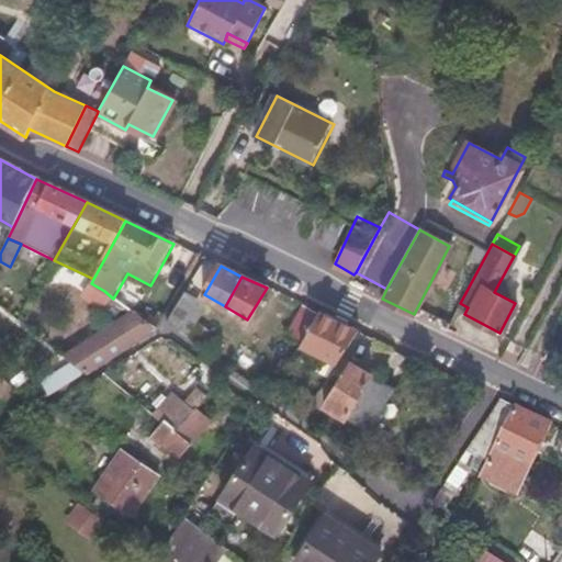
[(121,321),(134,313),(113,299),(104,291),(97,304),(121,321)]
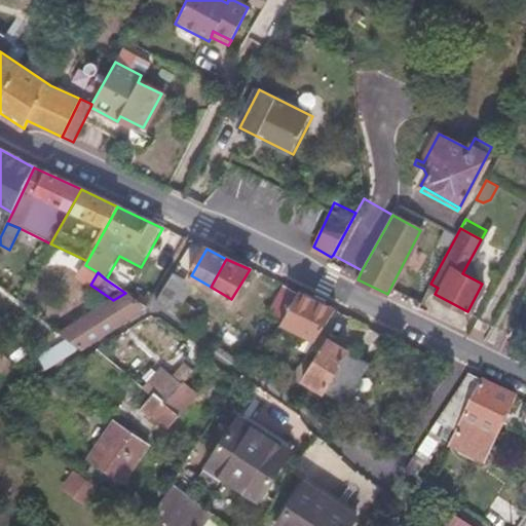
[(188,326),(197,310),(184,302),(192,288),(172,275),(156,301),(188,326)]
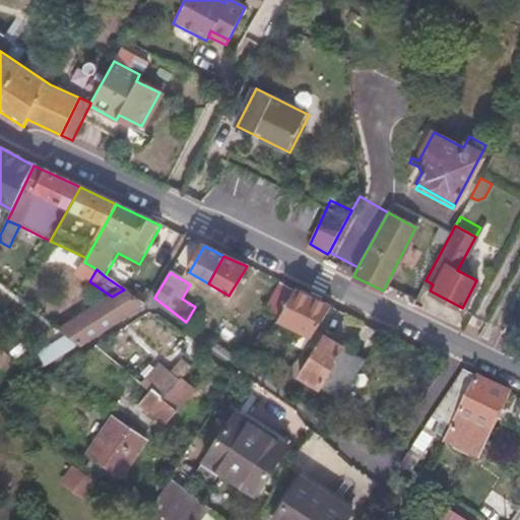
[(269,306),(282,313),(297,290),(282,283),(269,306)]
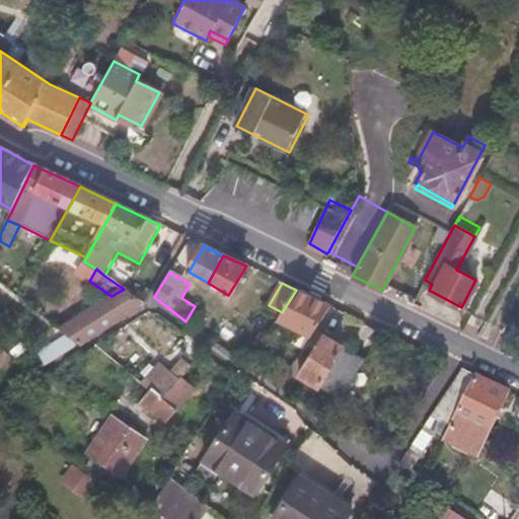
[(143,303),(144,303),(124,289),(112,296),(60,329),(78,344),(143,303)]
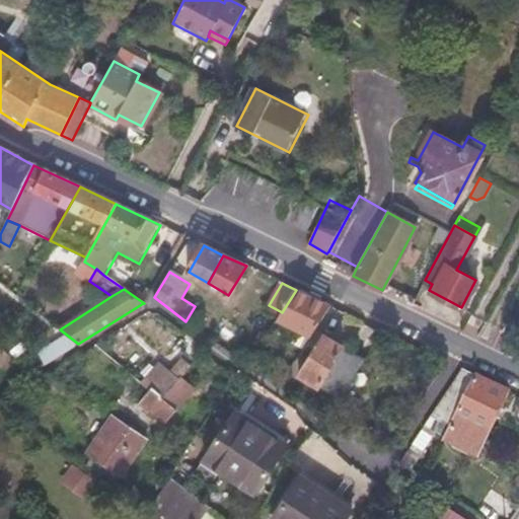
[(204,290),(197,303),(203,306),(210,293),(204,290)]
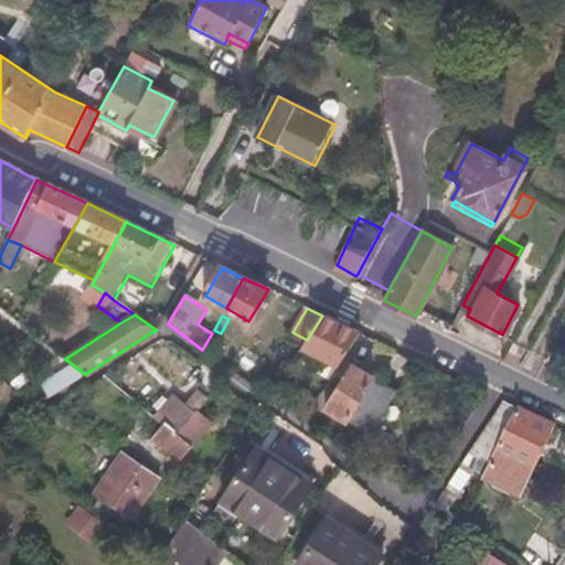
[(302,348),(339,364),(360,333),(322,316),(307,340),(302,348)]
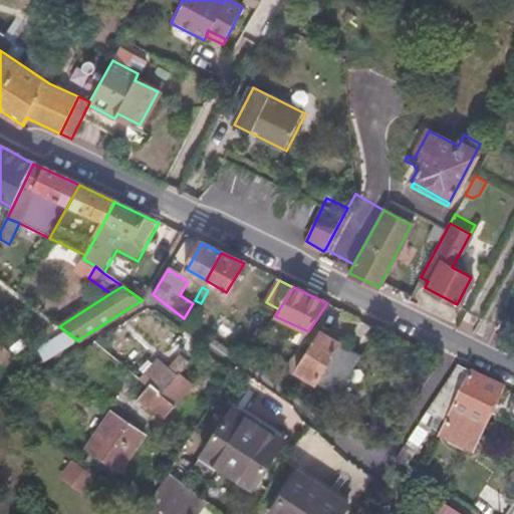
[(318,333),(296,368),(338,395),(360,358),(318,333)]
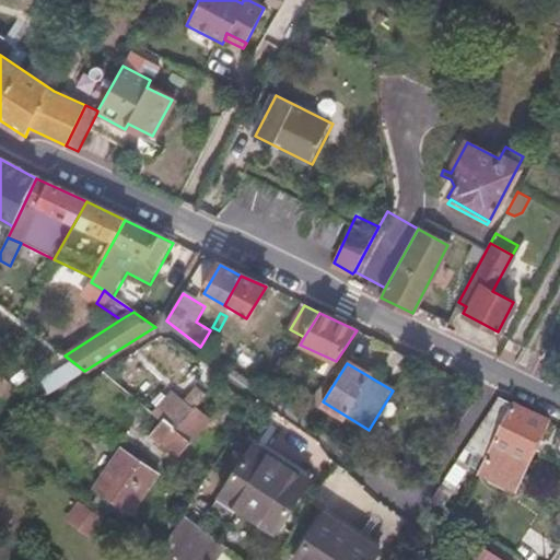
[(447,423),(456,430),(481,391),(471,385),(447,423)]
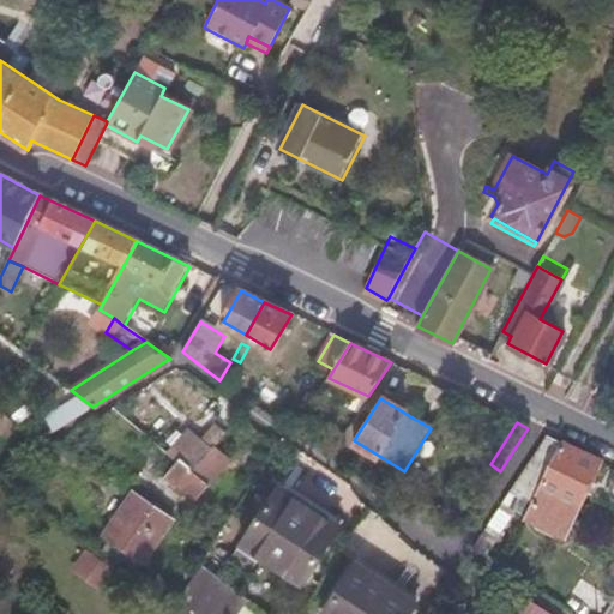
[(179,461),(190,470),(212,446),(199,437),(186,452),(179,461)]
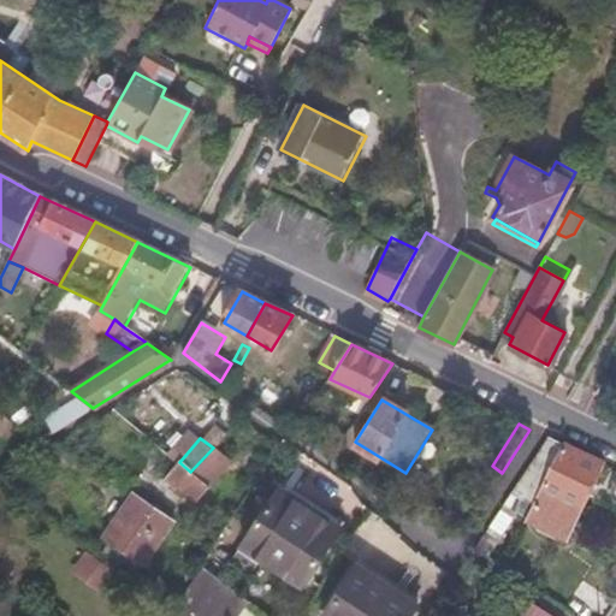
[(519,485),(526,489),(539,496),(526,521),(563,542),(603,465),(549,439),(519,485)]
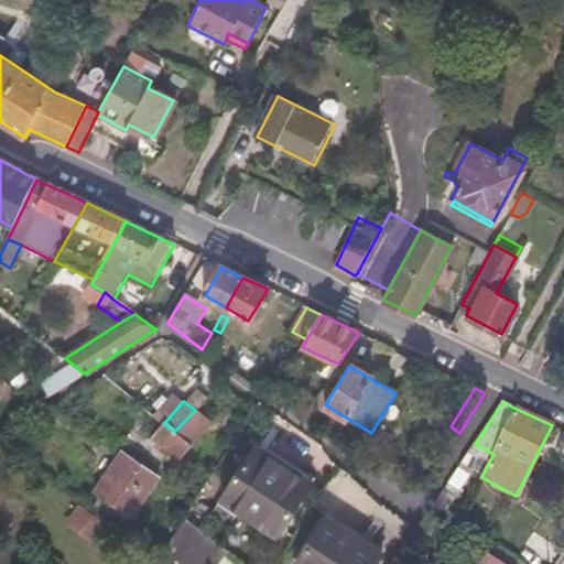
[(163,425),(164,423),(171,415),(162,408),(154,418),(163,425)]
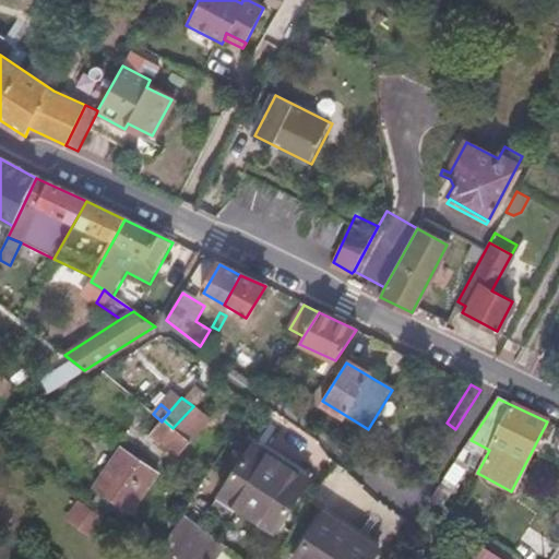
[(173,428),(190,442),(210,418),(193,406),(173,428)]
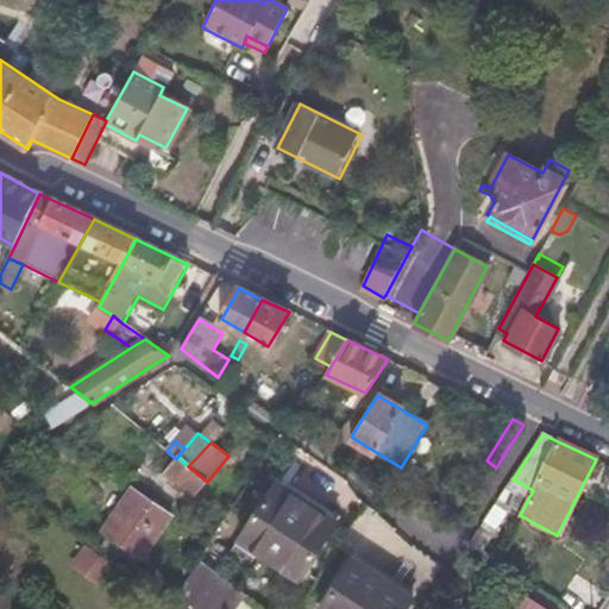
[(207,482),(188,466),(177,457),(176,459),(163,473),(195,497),(207,482)]
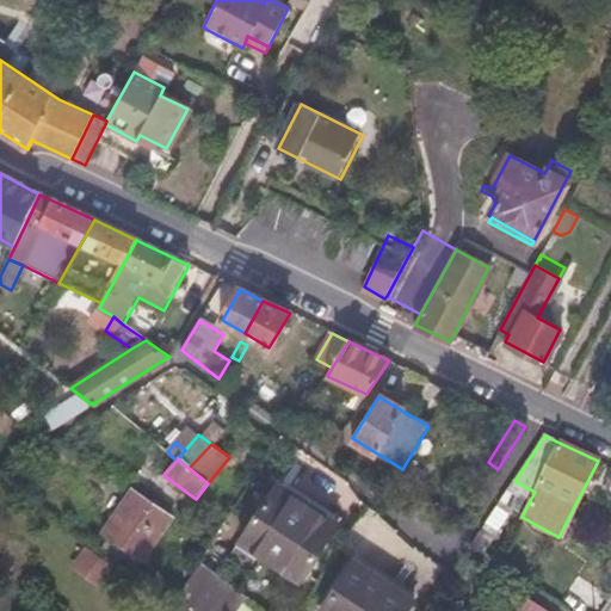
[(471,547),(486,556),(493,543),(492,542),(513,507),(510,506),(522,485),(514,481),(471,547)]
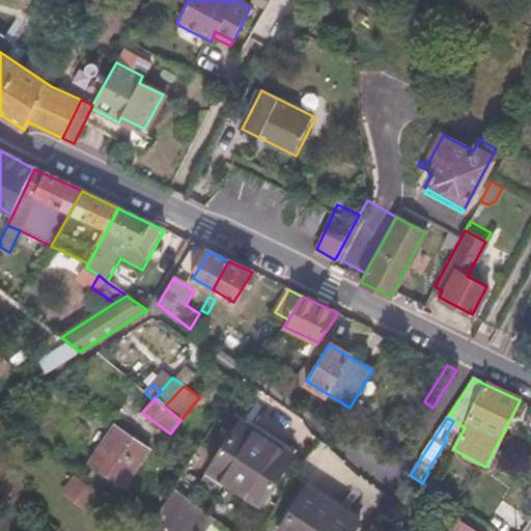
[(243,420),(211,470),(260,503),(294,452),(243,420)]
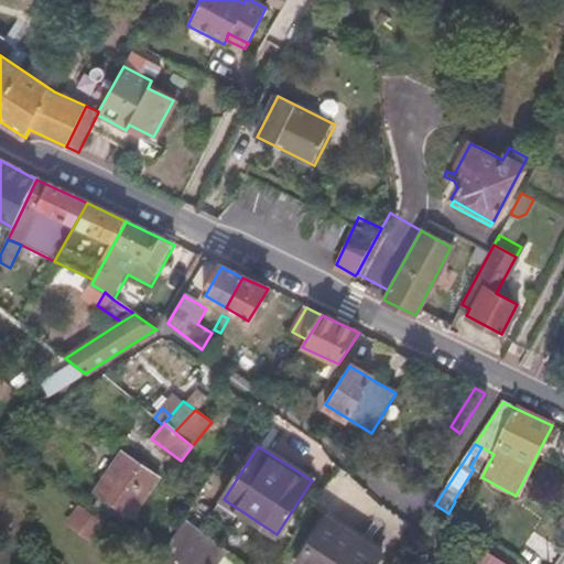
[(123,452),(96,494),(130,518),(159,476),(123,452)]
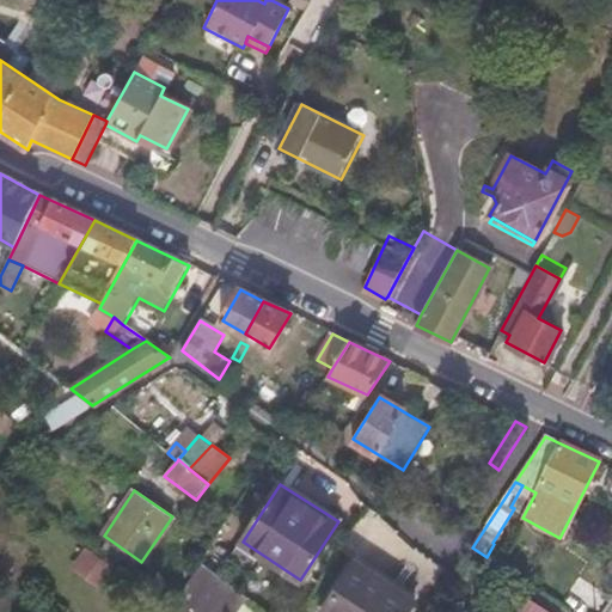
[(201,561),(218,574),(234,548),(216,536),(201,561)]
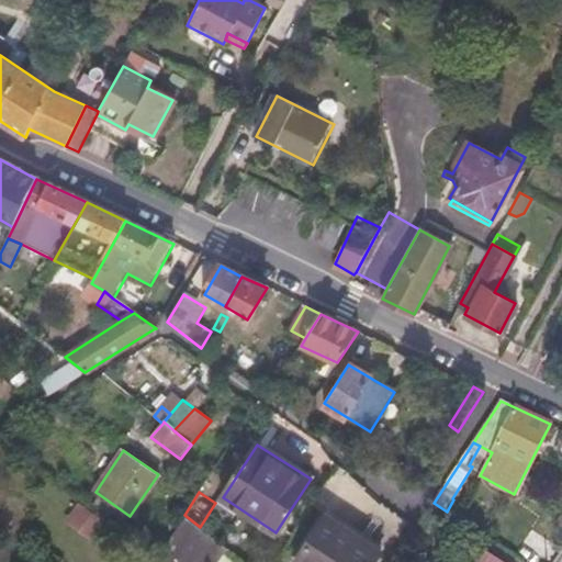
[(325,514),(294,561),(374,561),(382,550),(325,514)]
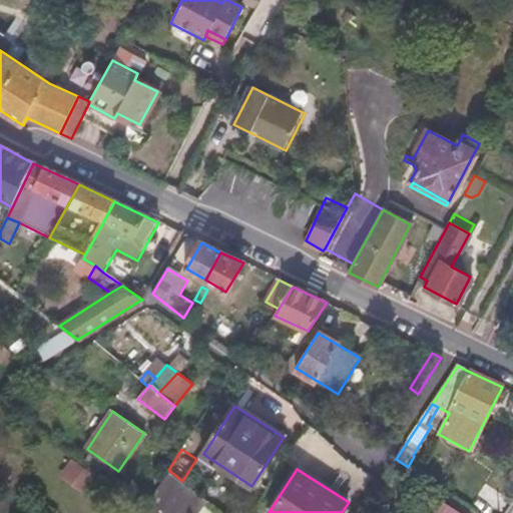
[(168,470),(157,487),(178,500),(188,485),(182,481),(168,470)]
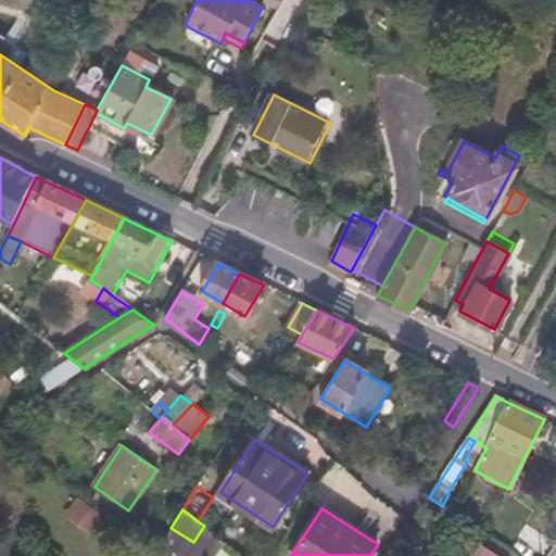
[(150,539),(160,545),(169,529),(161,523),(150,539)]
